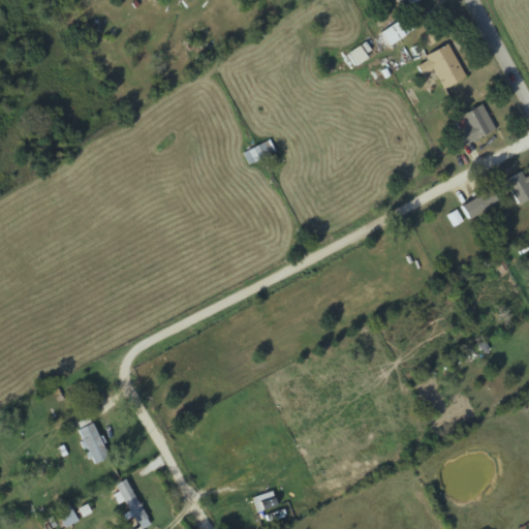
[(414,29),(405,17),(379,34),(389,48),(414,29)]
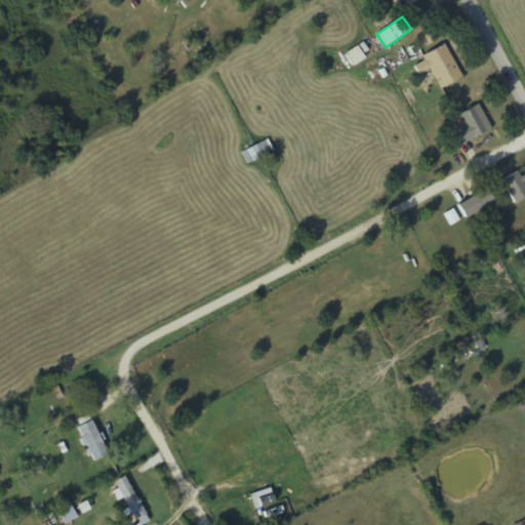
[(440,88),(461,76),(442,44),(420,56),(440,88)]
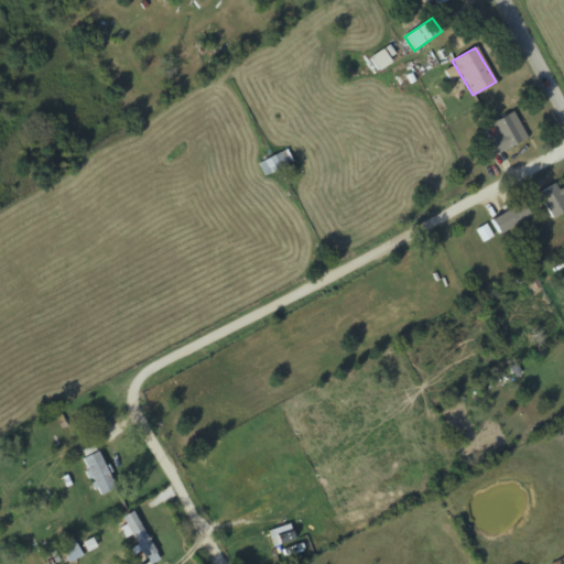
[(483,127),(489,140),(481,143),(488,158),(527,140),(513,112),(483,127)]
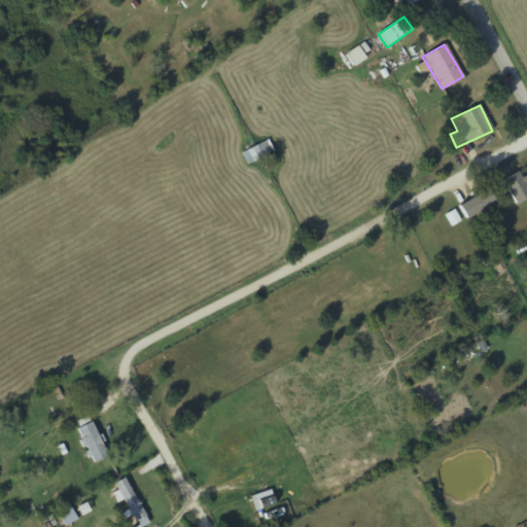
[(247,166),(273,152),(267,141),(242,153),(247,166)]
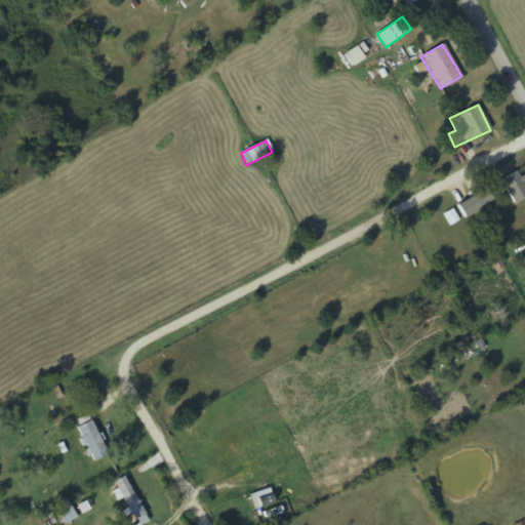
[(514,203),(524,195),(524,186),(515,170),(499,180),(514,203)]
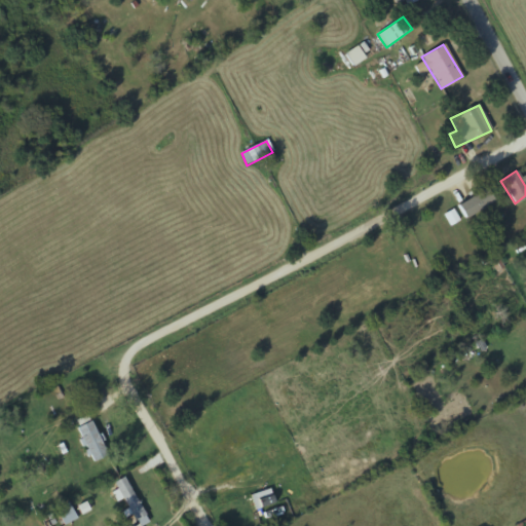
[(446,212),(454,225),(492,201),(484,188),(446,212)]
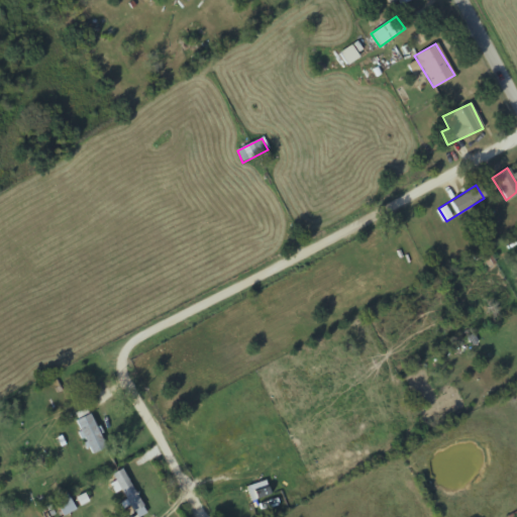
[(495,263),(489,253),(477,261),(482,270),(495,263)]
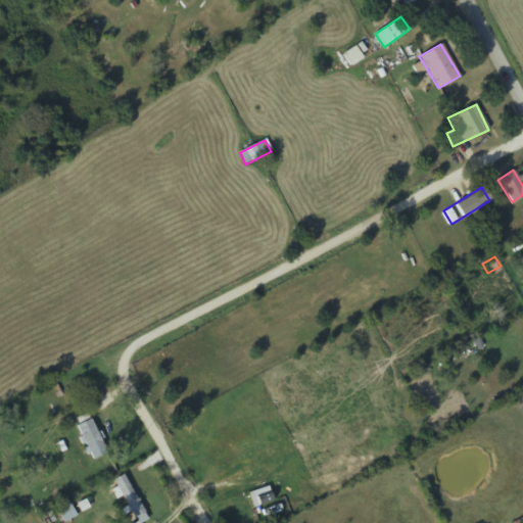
[(91,461),(107,453),(90,417),(74,425),(91,461)]
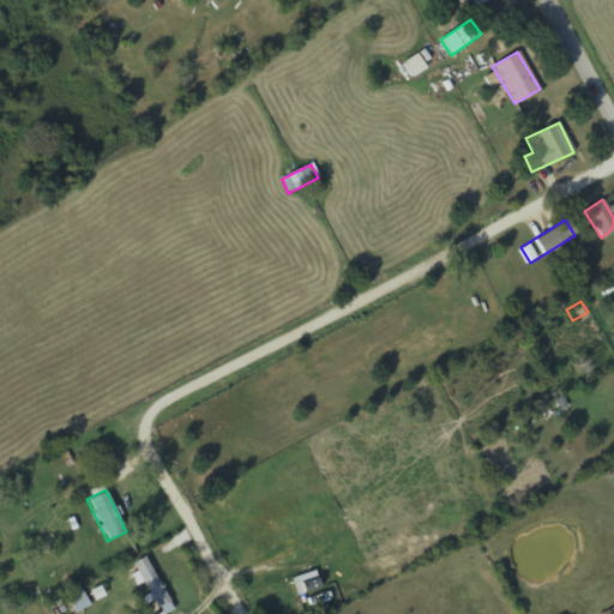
[(133,564),(158,613),(166,613),(173,611),(145,558),(133,564)]
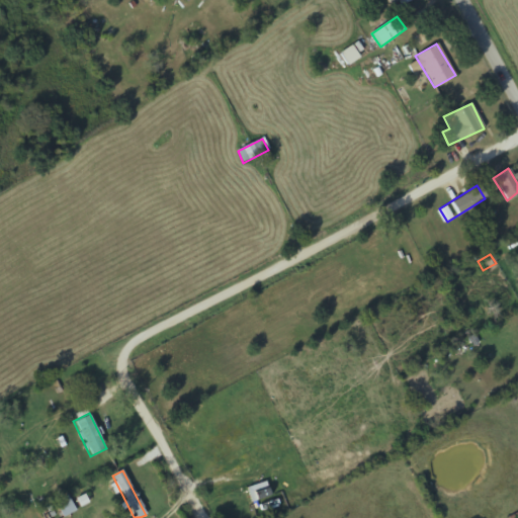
[(63,517),(75,511),(67,496),(56,502),(63,517)]
